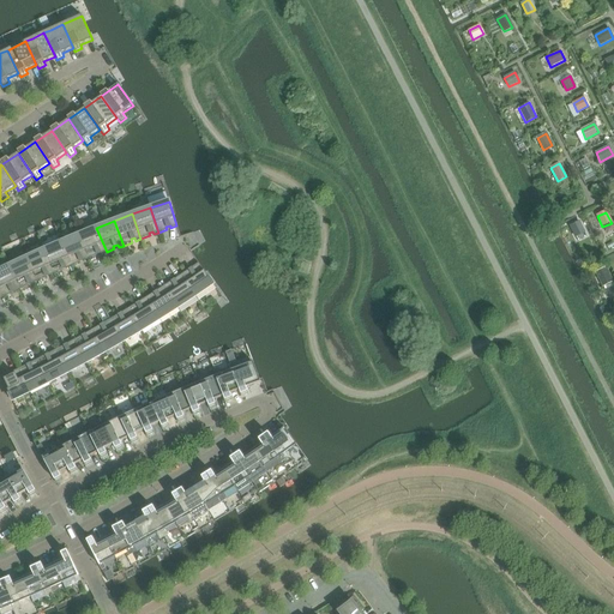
[(579,223),(571,227),(576,238),(584,233),(579,223)]
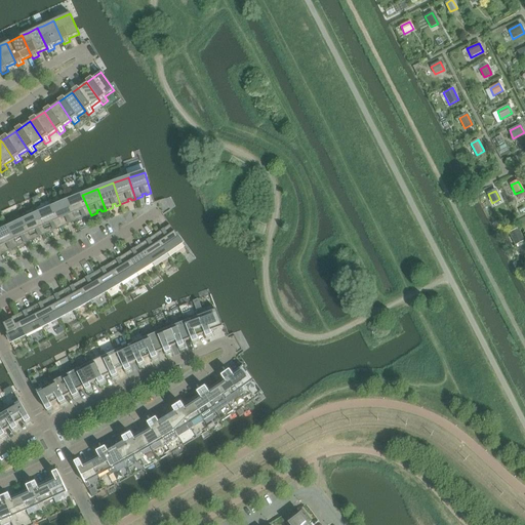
[(91,215),(82,195),(67,201),(76,221),(83,218),(82,216),(85,214),(86,217),(91,215)]
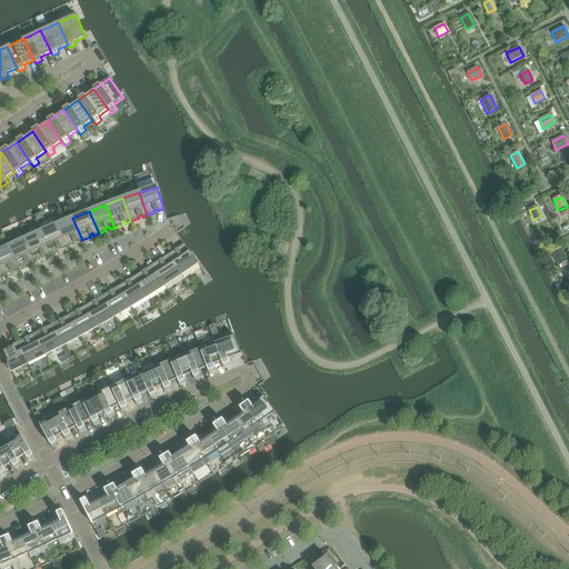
[(82,240),(72,218),(68,220),(57,225),(66,247),(73,243),(72,241),(77,239),(78,242),(82,240)]
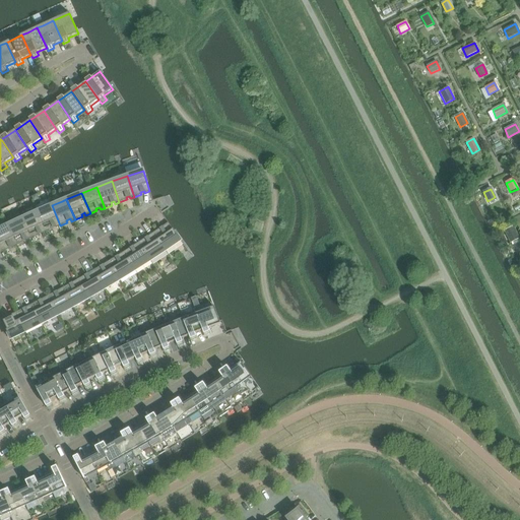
[(60,225),(52,205),(37,211),(46,233),(53,229),(52,226),(55,224),(56,228),(60,225)]
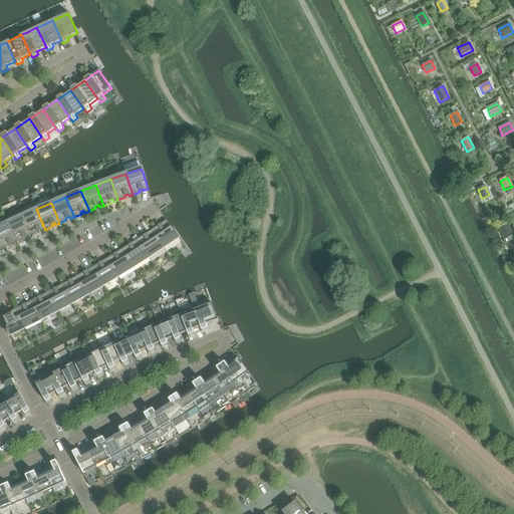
[(45,230),(36,209),(22,216),(31,236),(38,233),(37,230),(40,229),(41,231),(45,230)]
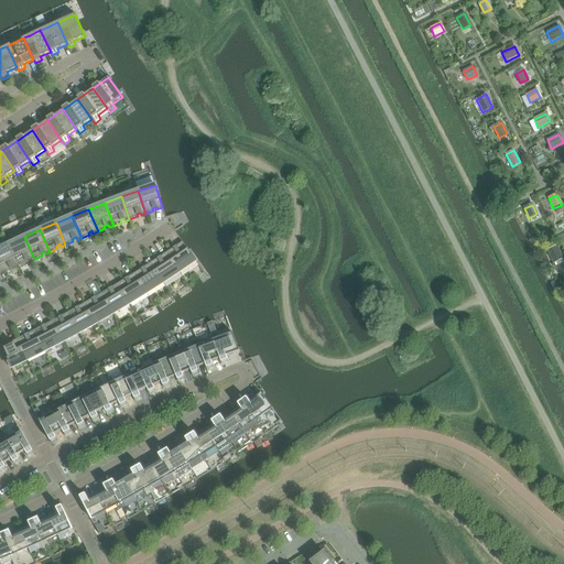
[(34,259),(24,237),(8,245),(19,267),(26,262),(25,260),(29,258),(30,261),(34,259)]
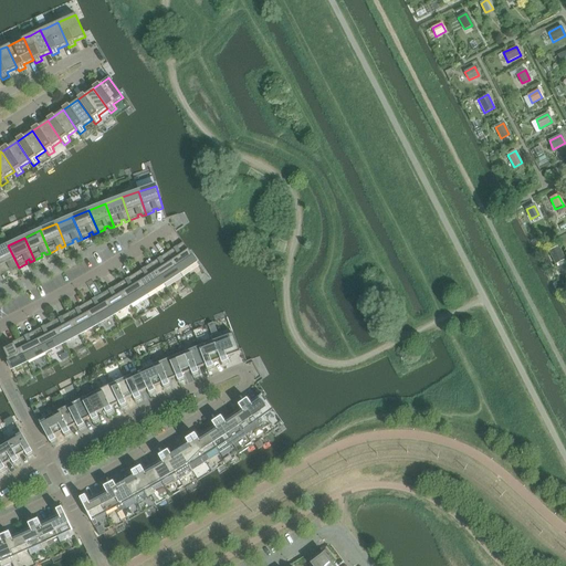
[(197,262),(188,249),(188,250),(182,242),(177,247),(178,249),(175,251),(174,249),(167,253),(180,273),(197,262)]
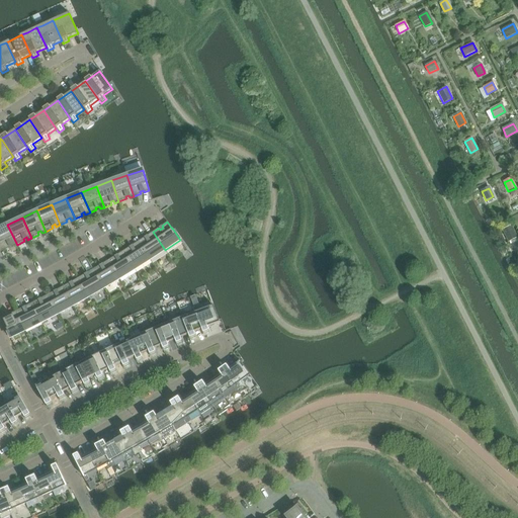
[(17,245),(7,225),(0,228),(0,245),(3,251),(10,248),(8,245),(12,244),(13,246),(17,245)]
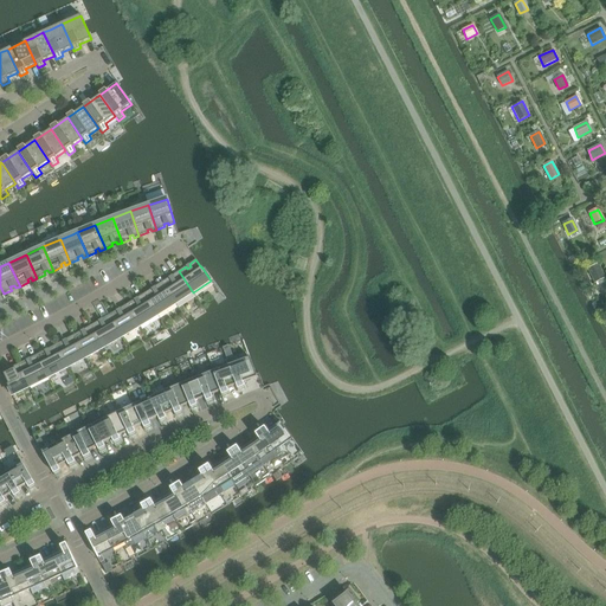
[(597,265),(588,270),(595,282),(604,277),(597,265)]
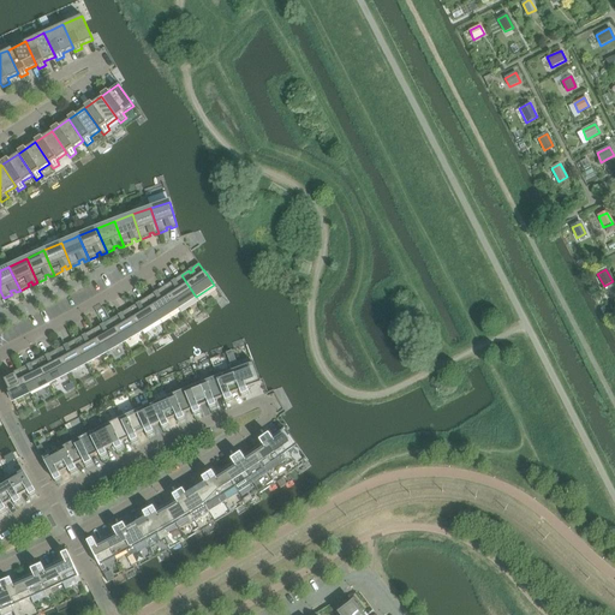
[(196,297),(181,275),(174,280),(177,282),(173,285),(171,282),(163,287),(178,309),(196,297)]
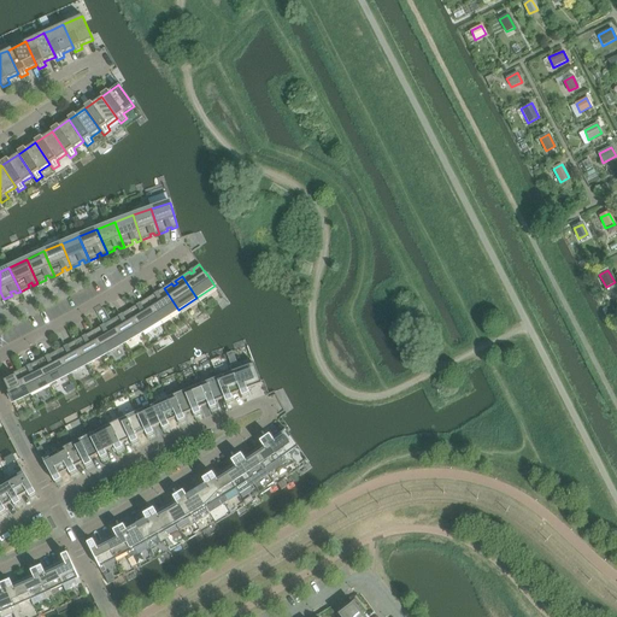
[(178,310),(164,288),(158,292),(159,295),(156,298),(154,294),(147,299),(160,322),(178,310)]
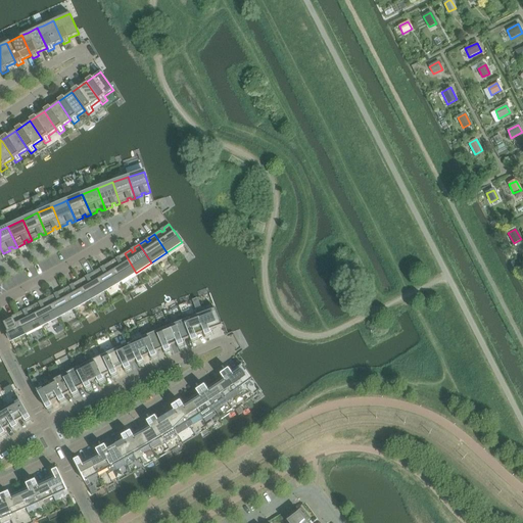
[(136,273),(125,253),(119,257),(120,259),(117,262),(115,259),(109,263),(121,282),(136,273)]
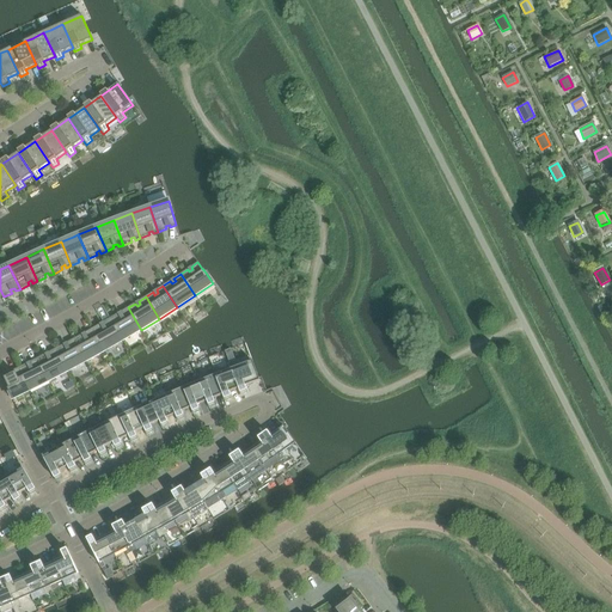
[(141,330),(128,307),(121,312),(123,314),(120,317),(117,314),(110,318),(123,340),(123,341),(141,330)]
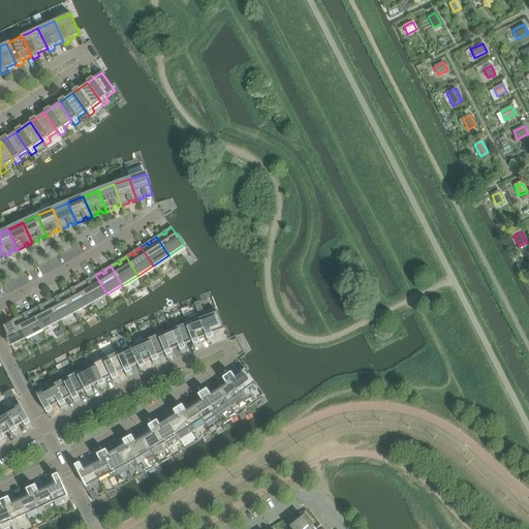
[(106,293),(95,275),(89,279),(91,281),(88,283),(86,280),(80,284),(86,293),(91,304),(106,294),(106,293)]
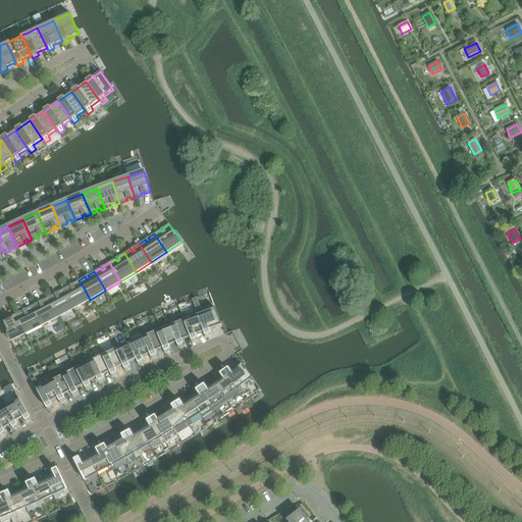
[(90,300),(85,290),(79,280),(72,283),(73,286),(70,288),(69,285),(63,290),(73,309),(90,300)]
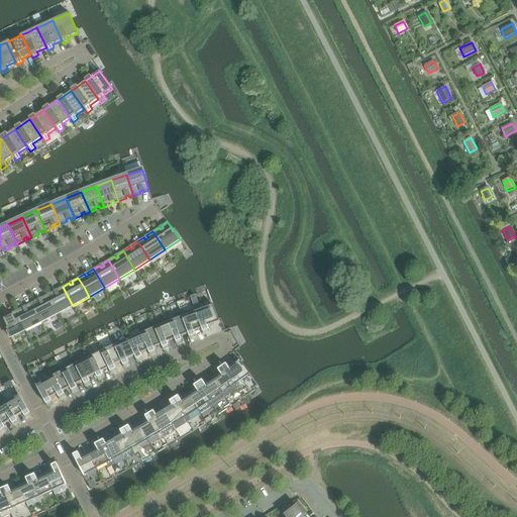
[(73,306),(63,287),(57,290),(58,292),(55,294),(54,291),(46,295),(58,314),(73,306)]
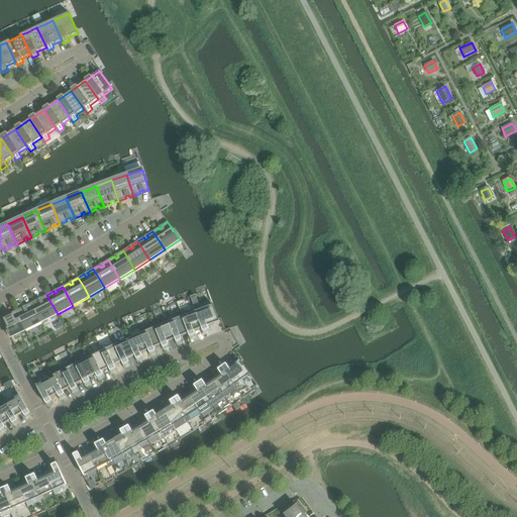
[(58,314),(46,295),(41,298),(42,300),(39,302),(37,299),(31,303),(41,322),(58,314)]
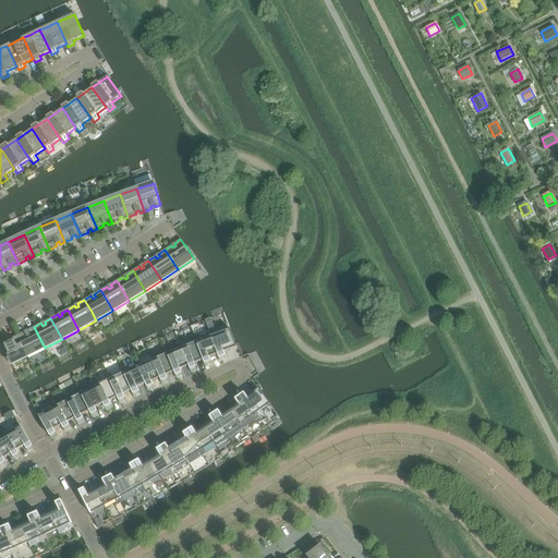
[(45,348),(34,327),(27,330),(28,332),(25,335),(24,331),(16,336),(27,356),(45,348)]
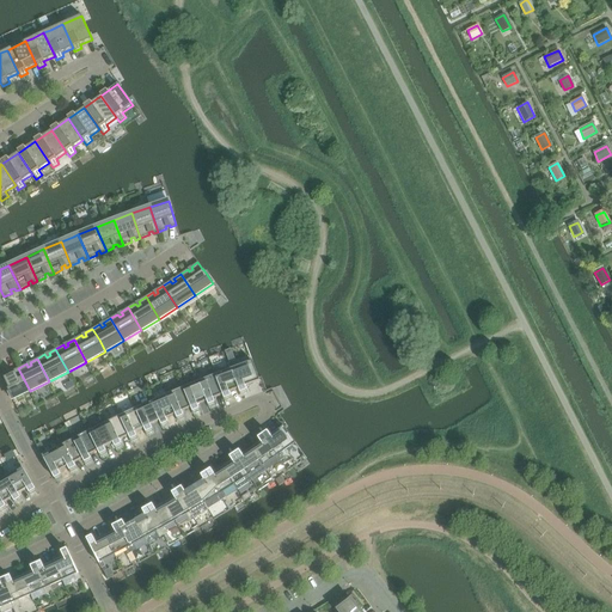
[(261,380),(254,361),(236,368),(233,362),(228,363),(231,369),(238,389),(240,396),(249,393),(246,386),(261,380)]
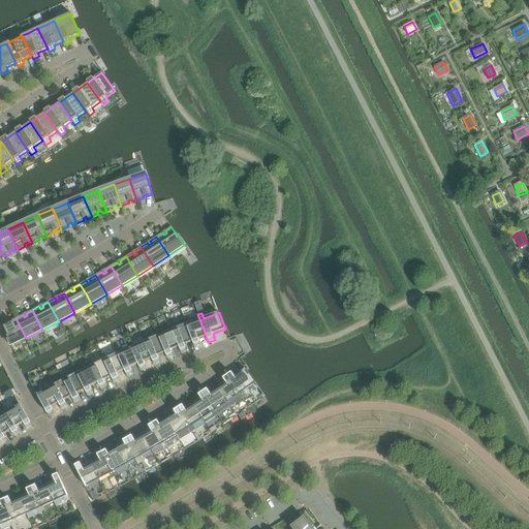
[(26,338),(16,318),(11,320),(12,322),(3,327),(7,335),(6,336),(10,345),(26,338)]
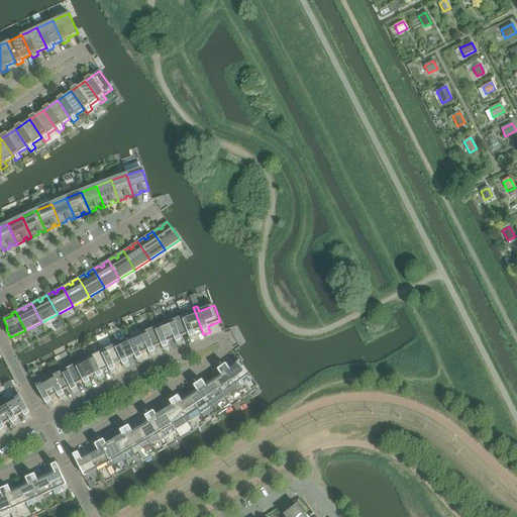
[(201,328),(195,312),(185,316),(183,311),(180,312),(182,318),(188,333),(190,339),(196,337),(194,331),(201,328)]
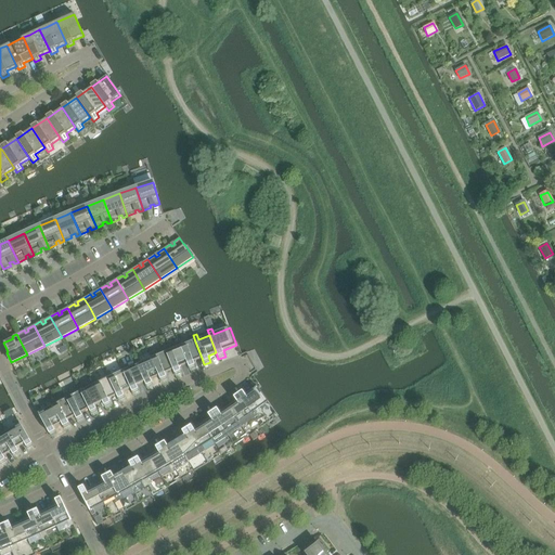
[(202,358),(195,341),(184,345),(182,339),(178,341),(188,364),(190,370),(196,368),(193,361),(202,358)]
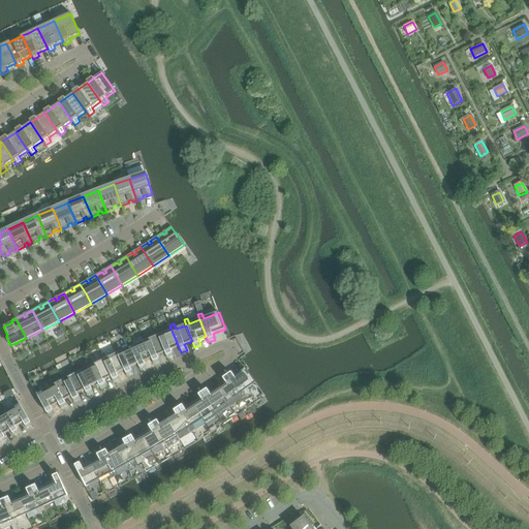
[(179,347),(169,325),(156,331),(158,336),(164,352),(167,359),(173,356),(170,350),(179,347)]
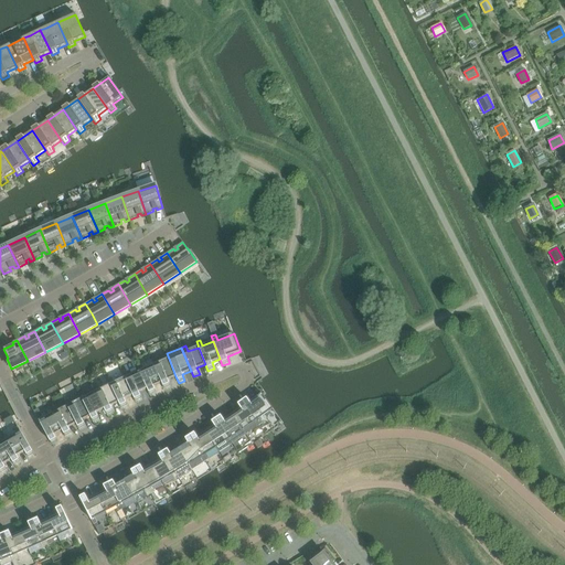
[(176,376),(169,359),(158,364),(156,359),(151,360),(155,365),(161,383),(164,388),(170,386),(168,380),(176,376)]
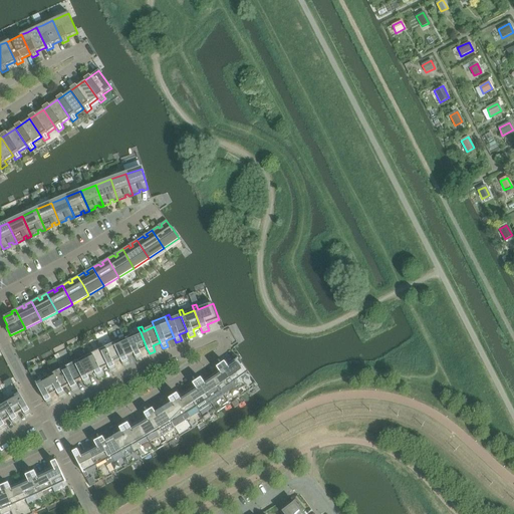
[(147,348),(141,332),(138,327),(129,332),(129,331),(124,333),(126,338),(134,354),(137,359),(142,357),(140,351),(147,348)]
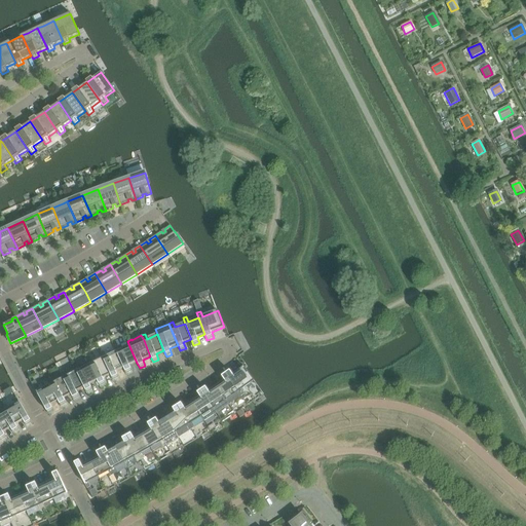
[(137,363),(129,346),(127,347),(125,348),(120,351),(117,345),(114,347),(116,352),(123,369),(126,374),(132,372),(129,366),(137,363)]
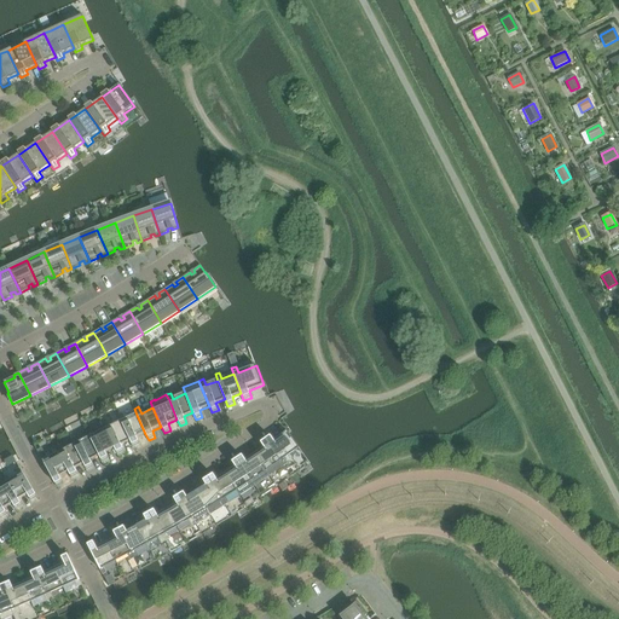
[(145,434),(137,415),(134,416),(132,417),(126,421),(122,415),(117,416),(121,422),(129,441),(133,447),(139,445),(137,438),(145,434)]
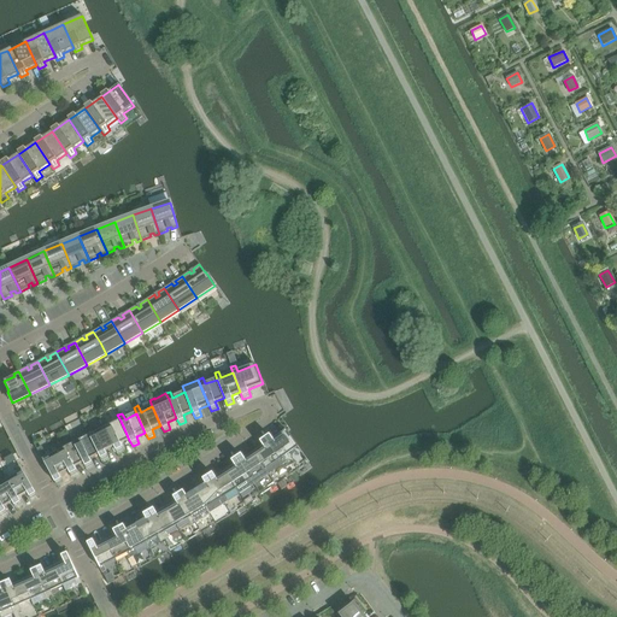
[(129,440),(121,421),(118,422),(115,423),(115,424),(110,427),(106,421),(103,423),(105,429),(113,447),(117,453),(124,451),(121,444),(129,440)]
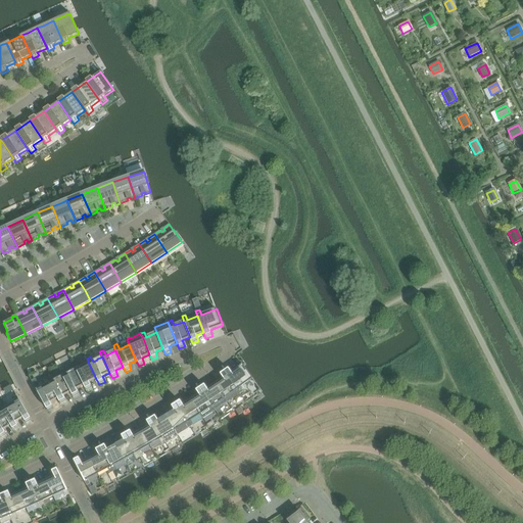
[(96,379),(89,364),(87,365),(84,366),(79,368),(77,363),(73,365),(76,370),(84,385),(86,391),(92,388),(89,382),(96,379)]
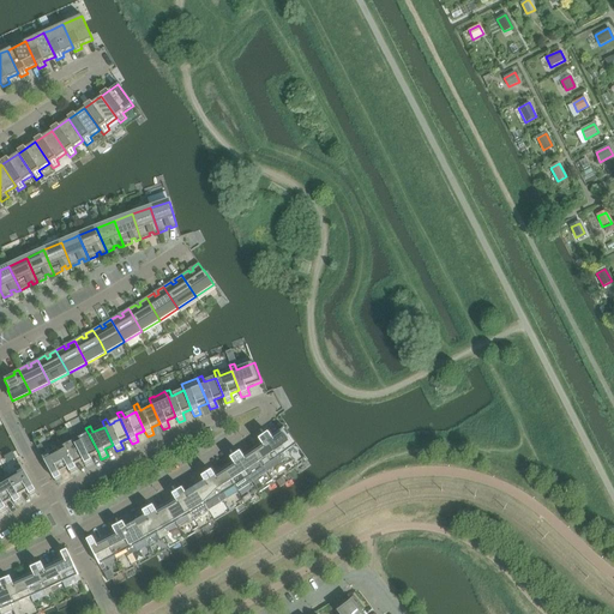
[(282,456),(298,445),(286,427),(271,437),(266,431),(262,434),(282,462),(286,459),(282,456)]
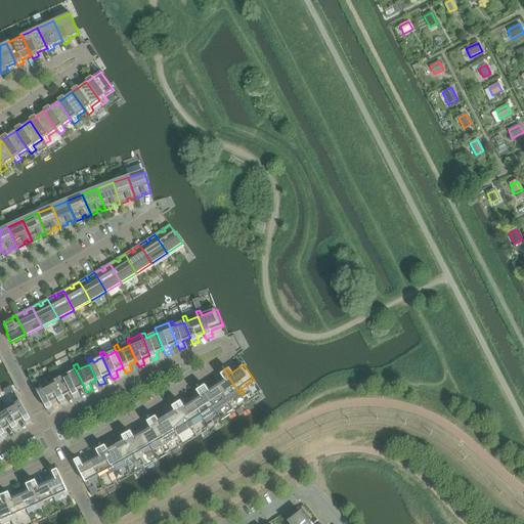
[(84,386),(76,370),(74,372),(71,373),(67,376),(63,370),(59,373),(60,374),(71,393),(74,398),(79,395),(76,390),(84,386)]
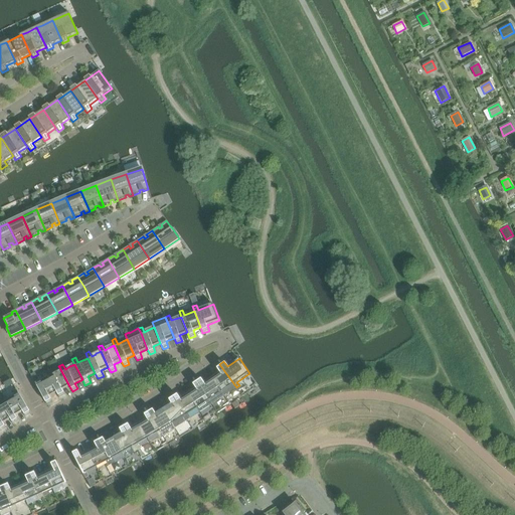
[(236,387),(219,364),(216,367),(219,372),(211,377),(222,392),(224,396),(236,387)]
